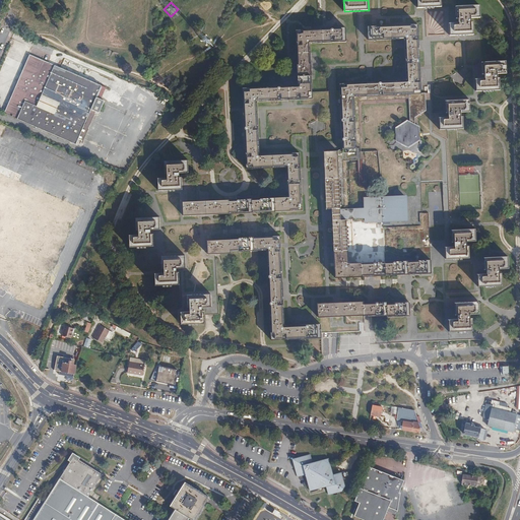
[(471,18),(480,18),(479,6),(456,6),(456,19),(459,19),(459,23),(450,23),(450,36),(473,35),(473,22),(471,22),(471,18)]
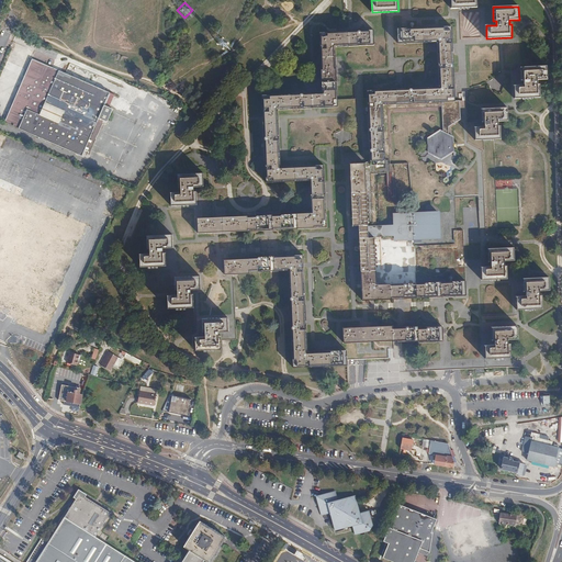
[(452,26),(397,29),(398,44),(438,43),(439,87),(369,90),(372,165),(388,165),(384,105),(456,102),(452,26)]
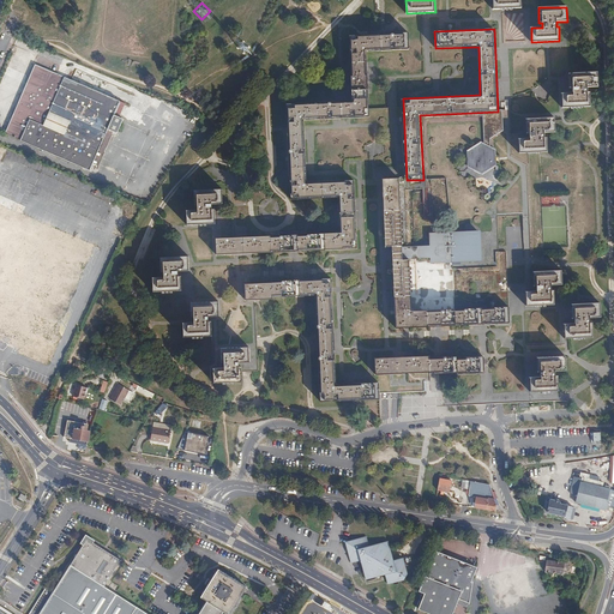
[(409,50),(408,34),(349,36),(353,102),(318,103),(319,120),(369,118),(366,52),(409,50)]
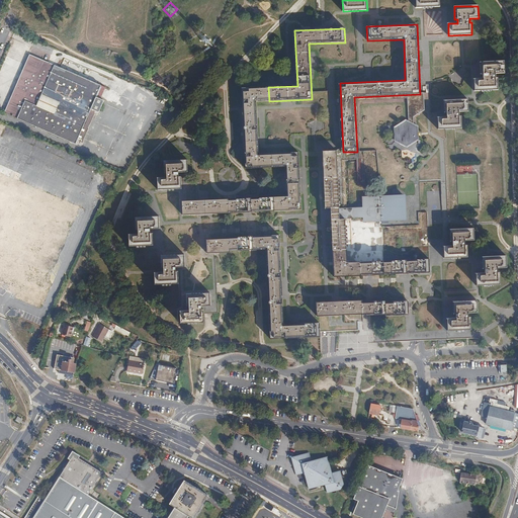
[(205,35),(201,40),(205,45),(209,40),(205,35)]
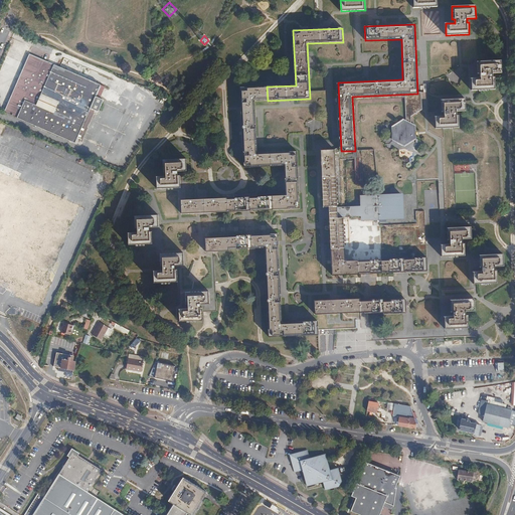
[(17,87),(13,98),(11,98),(4,113),(75,143),(96,98),(97,94),(101,84),(29,54),(15,87),(17,87)]
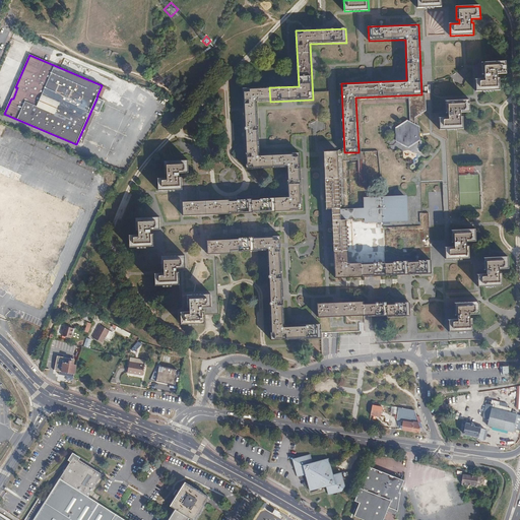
[(476,91),(483,91),(500,90),(500,78),(498,78),(497,74),(507,74),(506,61),(482,62),(482,74),(485,74),(485,79),(476,79),(476,91)]
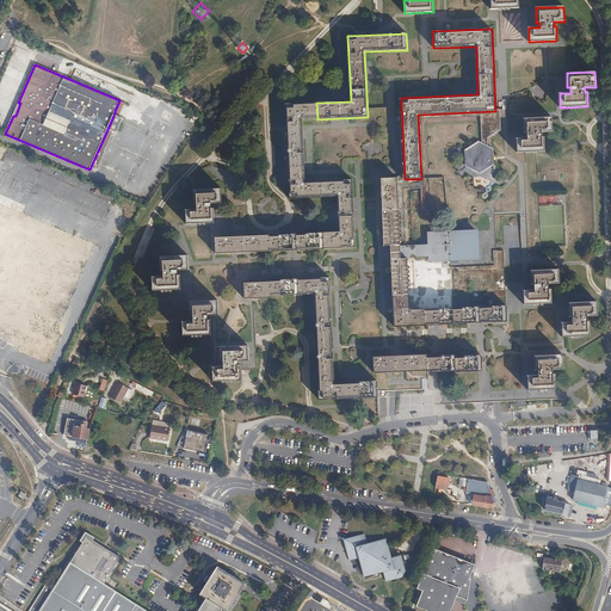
[(318,119),(316,103),(285,104),(290,198),(337,197),(338,233),(222,238),(214,238),(215,254),(355,247),(353,215),(352,183),(352,180),(306,181),(302,119),(318,119)]
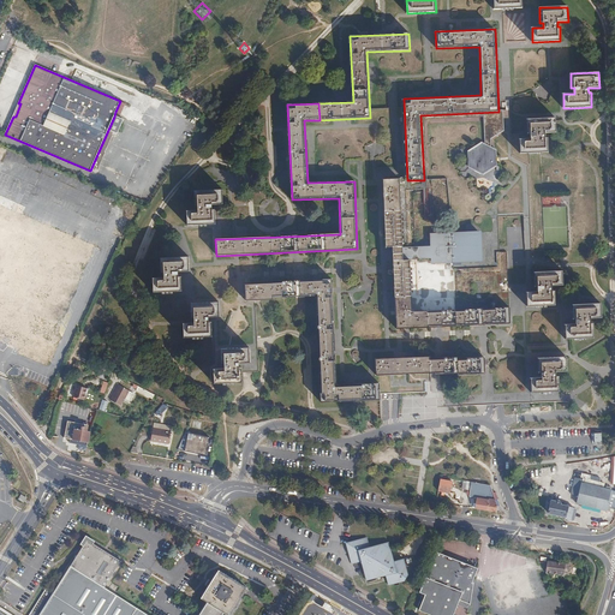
[(115,112),(114,117),(129,123),(131,118),(115,112)]
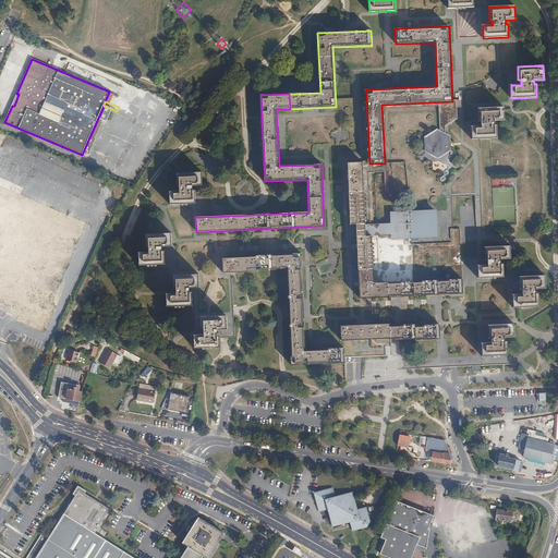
[(456,106),(445,106),(446,121),(449,123),(456,119),(456,106)]
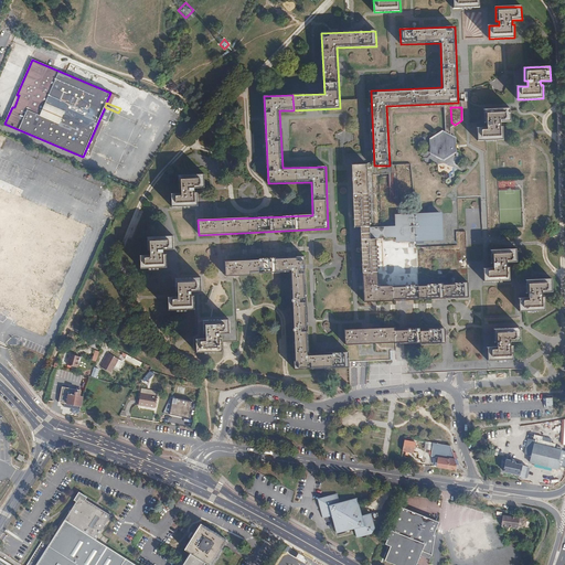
[(478,141),(486,141),(503,140),(503,127),(500,127),(500,123),(511,123),(510,108),(484,109),(486,123),(488,123),(488,128),(478,128),(478,141)]
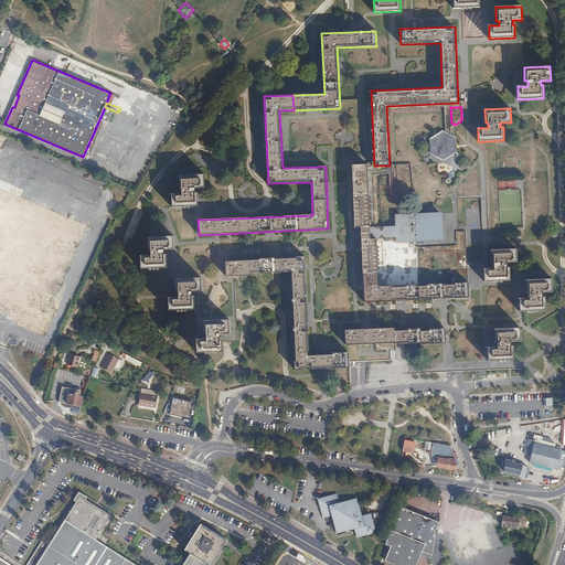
[(444,132),(436,137),(435,140),(432,142),(432,151),(436,153),(436,157),(441,159),(457,149),(457,145),(455,144),(455,142),(451,140),(451,135),(448,135),(444,132)]
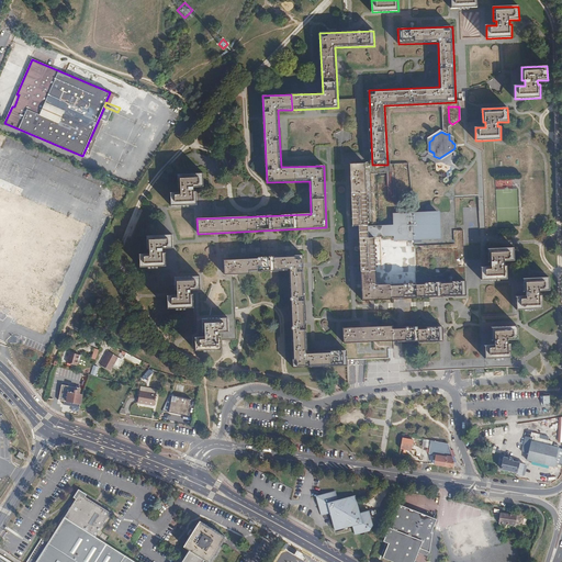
[(352,193),(368,193),(367,164),(351,165),(352,193)]
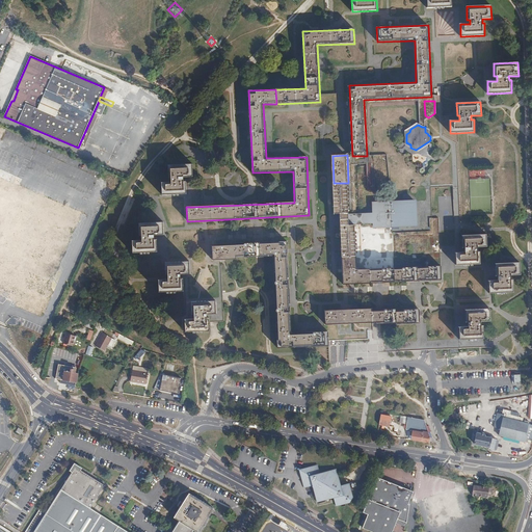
[(161,182),(162,195),(186,194),(185,181),(183,181),(183,177),(192,177),(192,164),(167,165),(168,178),(170,178),(170,182),(161,182)]
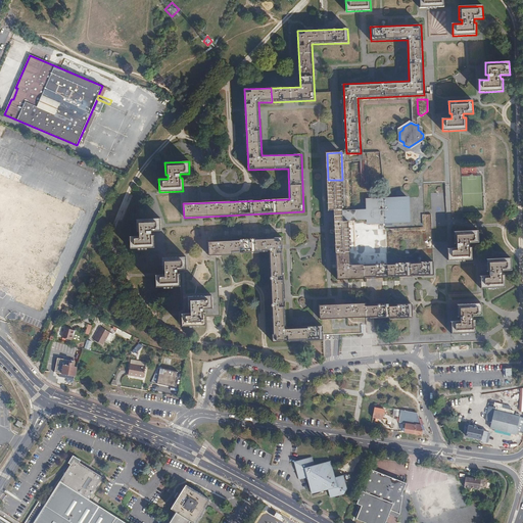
[(369,186),(368,161),(355,161),(355,170),(362,170),(362,186),(369,186)]
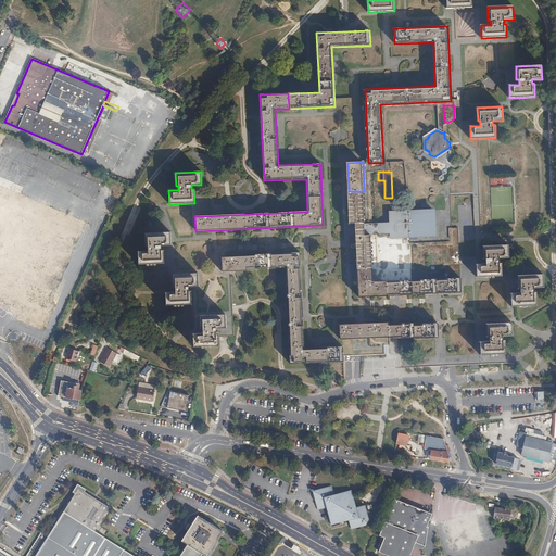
[(1,175),(0,177),(0,185),(20,193),(24,186),(1,175)]
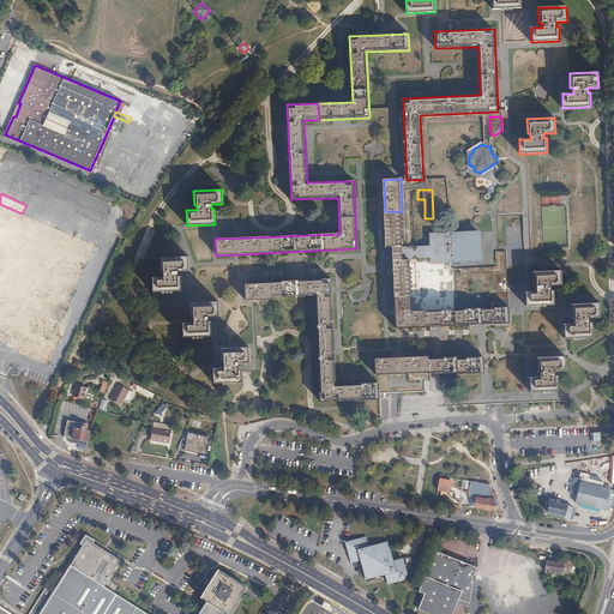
[(56,336),(92,242),(0,206),(0,338),(22,347),(18,354),(48,366),(59,337),(56,336)]
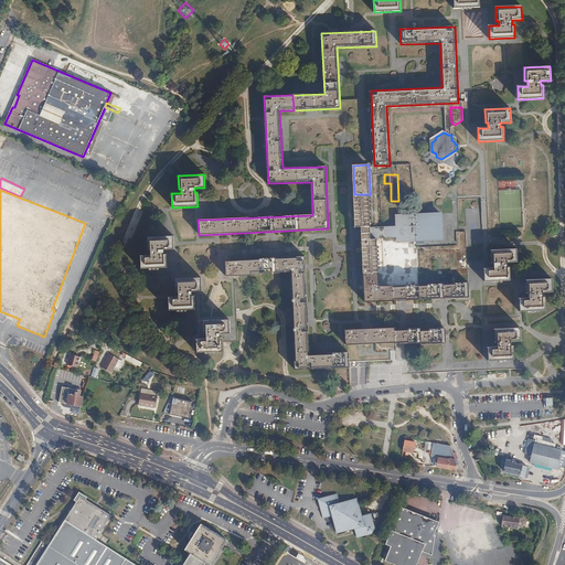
[(364,273),(380,273),(377,240),(372,240),(370,194),(354,194),(356,227),(363,227),(364,273)]
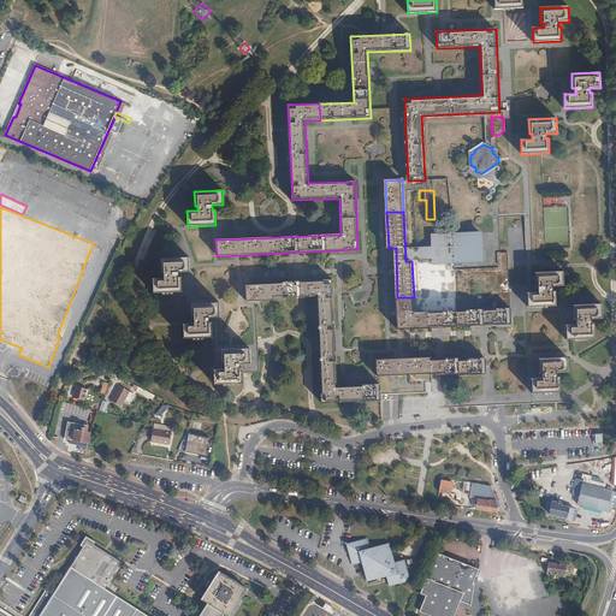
[(114,236),(122,238),(129,220),(120,218),(114,236)]
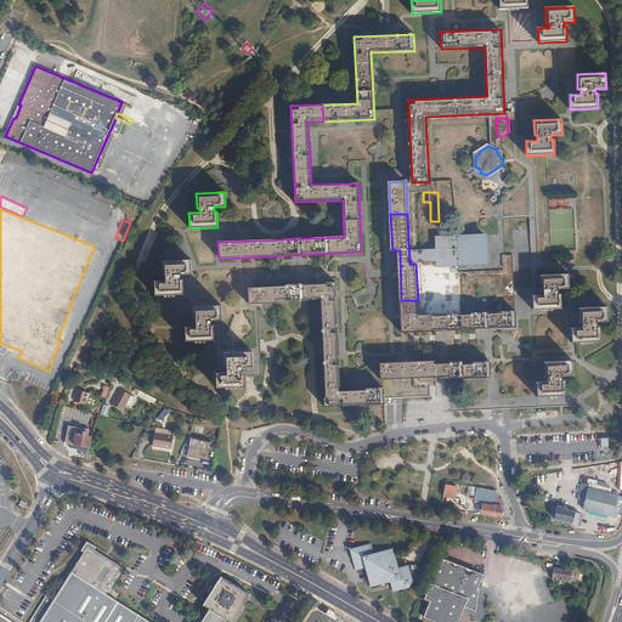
[(486,235),(439,237),(440,266),(487,264),(486,235)]
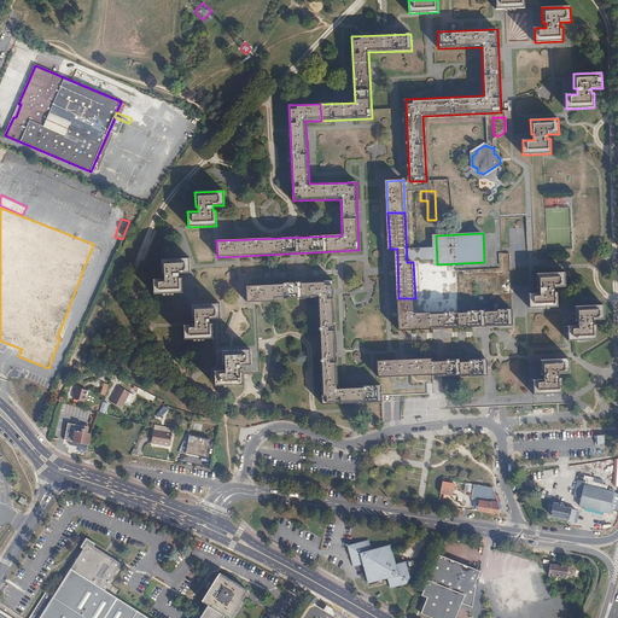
[(155,295),(182,293),(181,278),(179,278),(179,273),(190,273),(190,266),(190,258),(181,258),(161,260),(162,274),(164,274),(164,279),(153,279),(155,295)]
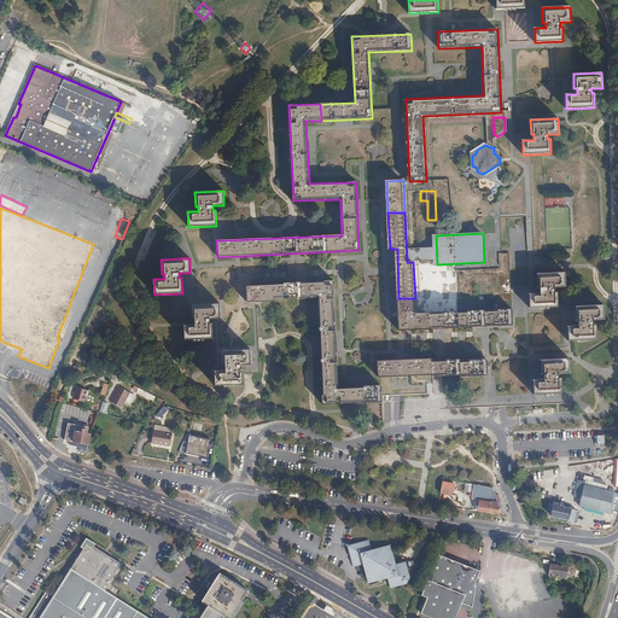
[(554,287),(566,287),(565,273),(537,274),(537,289),(541,289),(541,293),(530,293),(531,308),(538,308),(558,307),(558,292),(554,292),(554,287)]
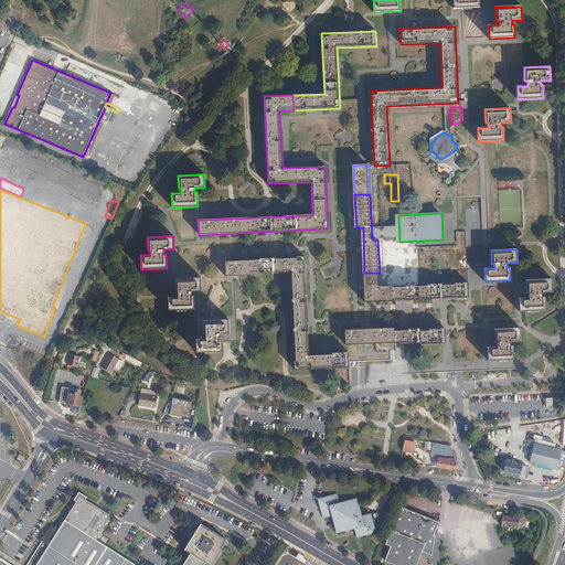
[(226,276),(234,276),(251,276),(251,274),(290,272),(294,342),(295,370),(349,368),(348,352),(309,354),(305,256),(251,258),(251,260),(225,262),(226,276)]
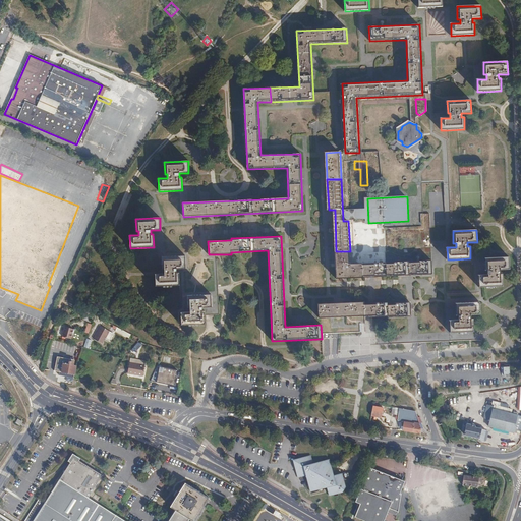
[(350,265),(350,251),(336,251),(338,278),(407,275),(432,275),(432,261),(350,265)]
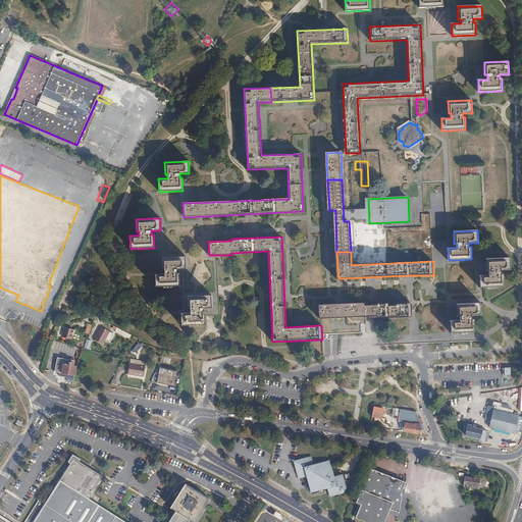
[(164,274),(155,275),(155,288),(179,286),(179,274),(176,274),(176,270),(186,269),(186,257),(161,258),(162,270),(164,270),(164,274)]
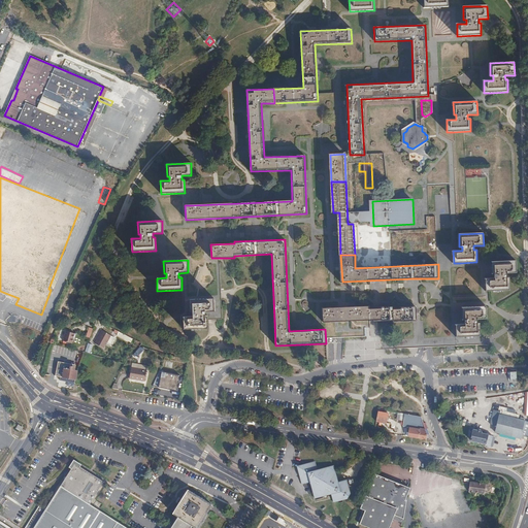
[(485,279),(486,291),(509,290),(509,277),(506,277),(506,273),(516,273),(516,261),(492,262),(492,274),(495,274),(495,278),(485,279)]
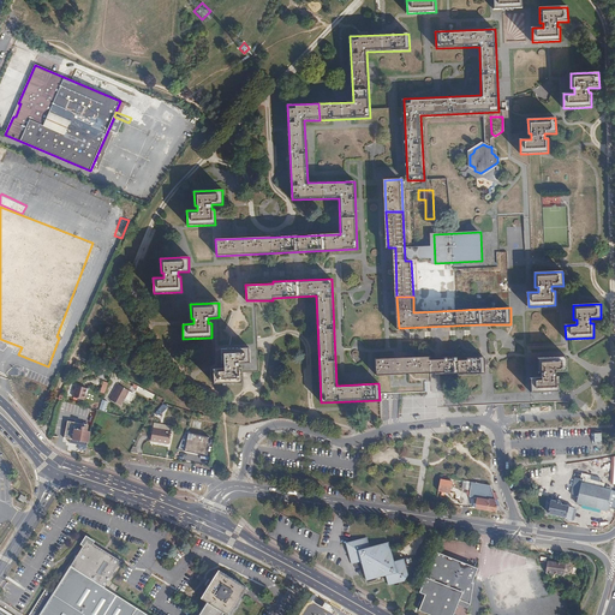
[(225,369),(213,369),(214,384),(242,383),(240,372),(240,369),(238,369),(237,364),(250,363),(249,348),(221,350),(221,364),(225,364),(225,369)]
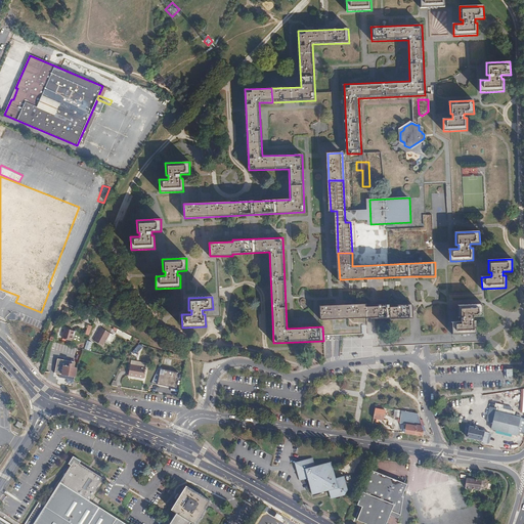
[(389,306),(389,304),(366,305),(366,304),(320,306),(320,319),(366,317),(366,319),(390,318),(390,319),(413,318),(412,305),(389,306)]
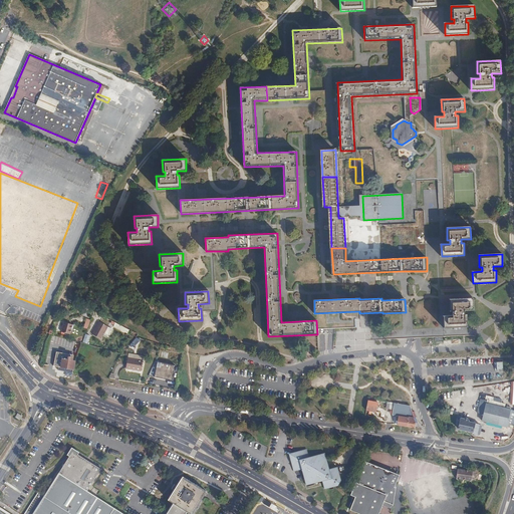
[(444,316),(445,328),(467,327),(467,315),(464,315),(464,311),(474,310),(473,298),(450,299),(450,311),(453,312),(453,315),(444,316)]
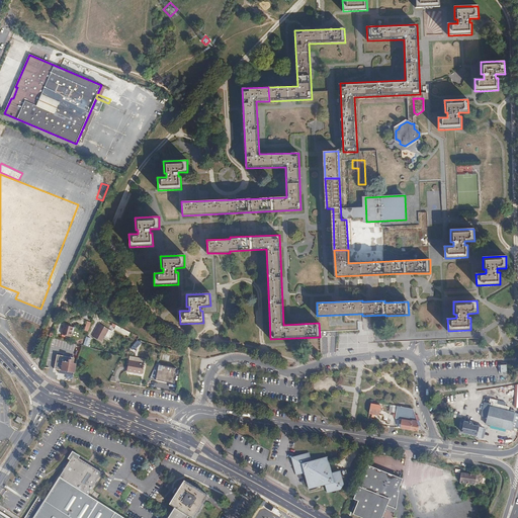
[(359,322),(336,323),(336,331),(359,330),(359,322)]
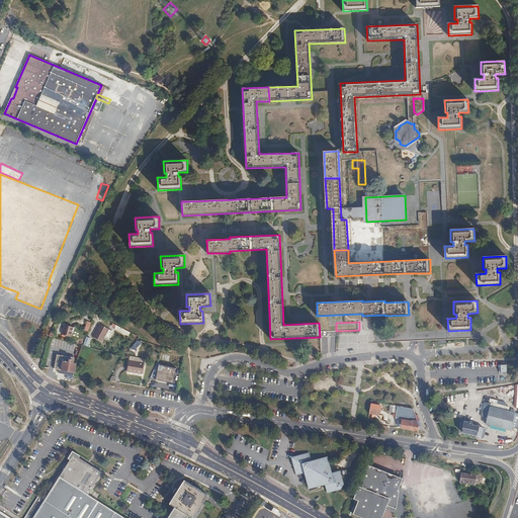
[(62,334),(70,337),(72,332),(74,327),(65,324),(62,334)]
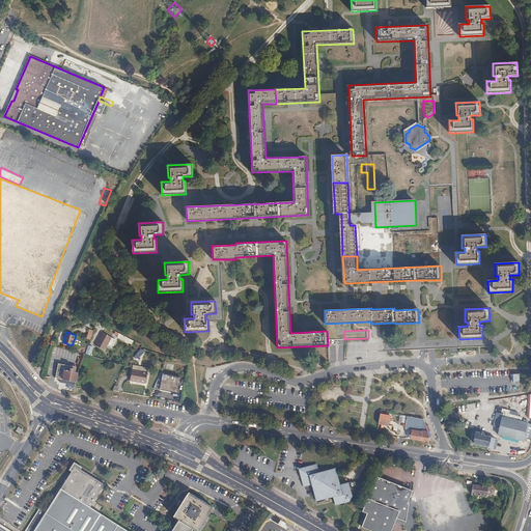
[(111,337),(103,333),(95,345),(105,350),(111,337)]
